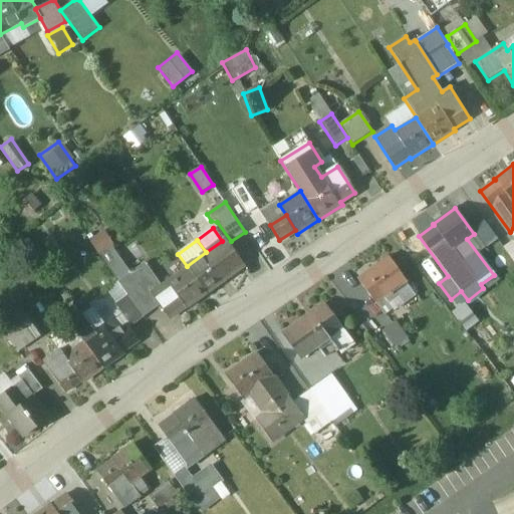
[(206,252),(187,266),(188,267),(207,293),(228,278),(227,277),(242,265),(224,240),(222,241),(206,252)]
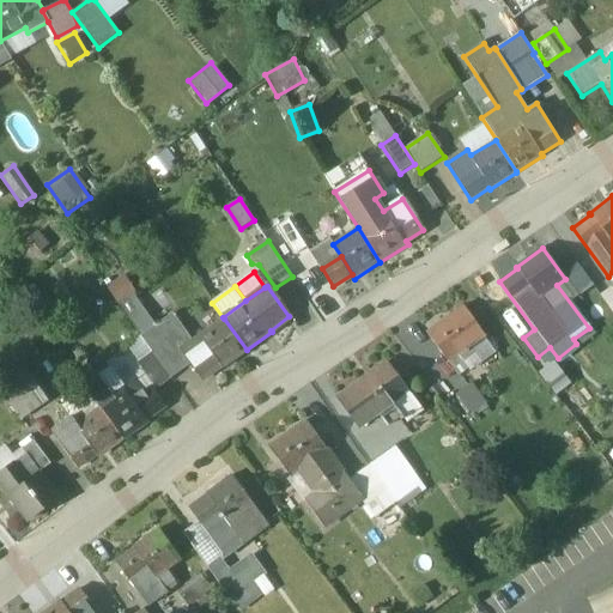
[(485,335),(463,305),(426,333),(448,362),(469,346),(483,337),(485,335)]
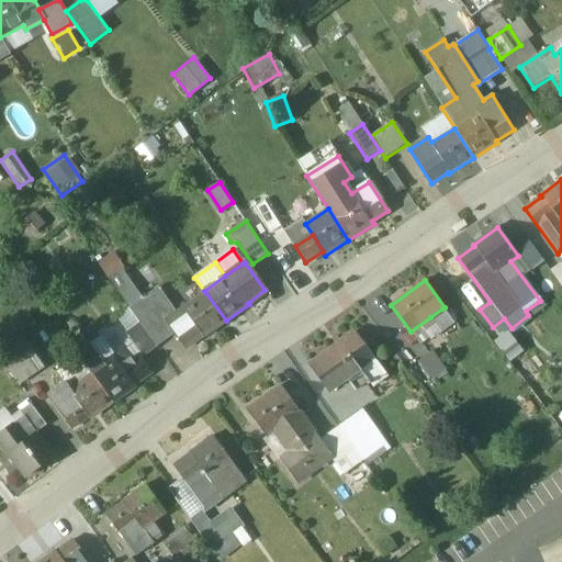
[(177,313),(158,288),(130,308),(139,323),(157,347),(175,334),(166,321),(177,313)]
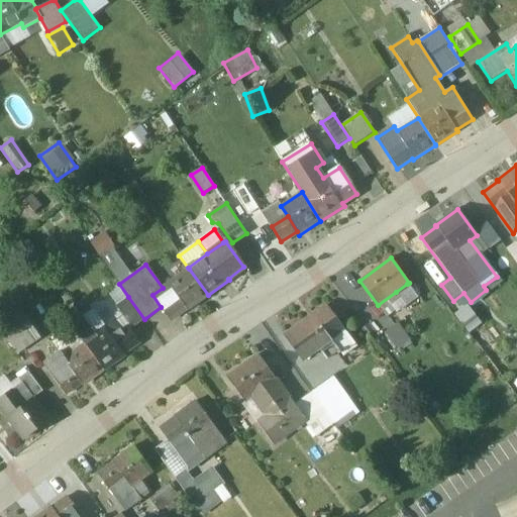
[(163,288),(152,295),(161,307),(171,320),(186,309),(187,310),(208,295),(189,269),(163,288)]
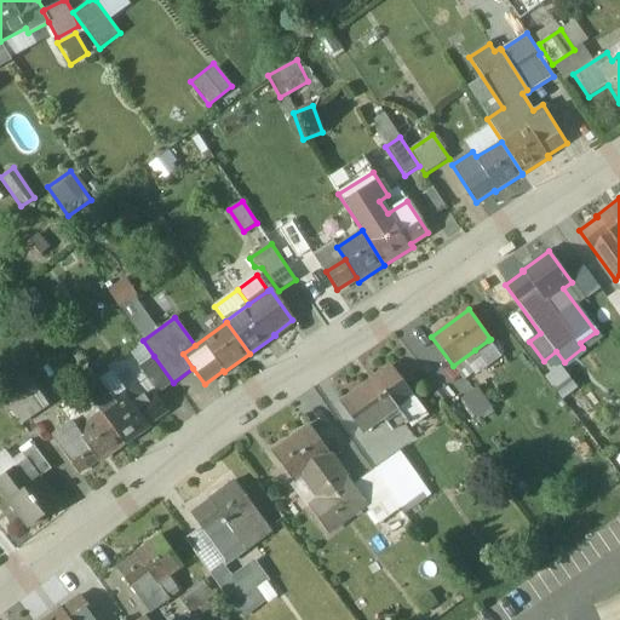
[(499,356),(488,340),(475,350),(480,356),(486,365),(499,356)]
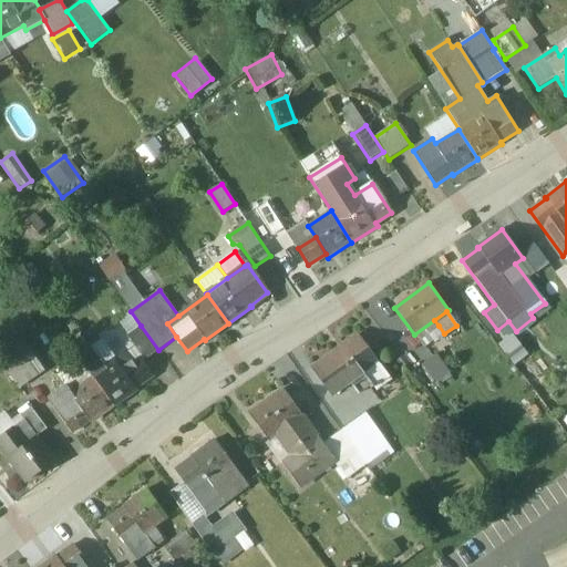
[(434,320),(414,334),(424,348),(434,340),(429,333),(439,326),(434,320)]
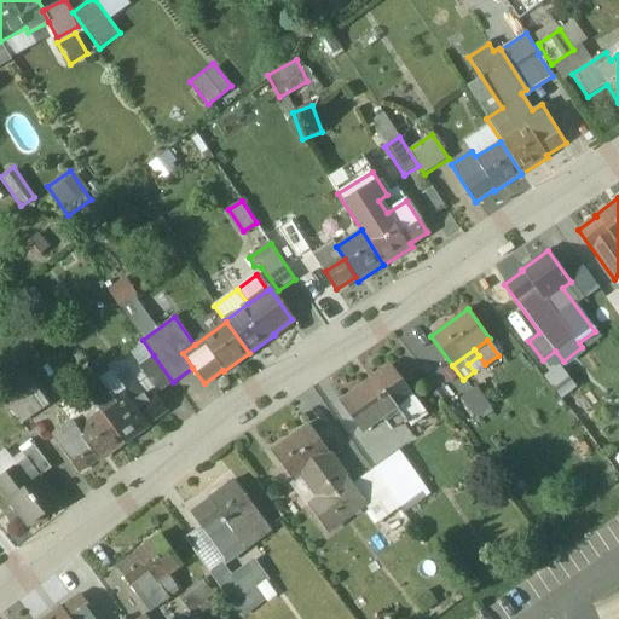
[(173,382),(154,356),(139,366),(158,393),(173,382)]
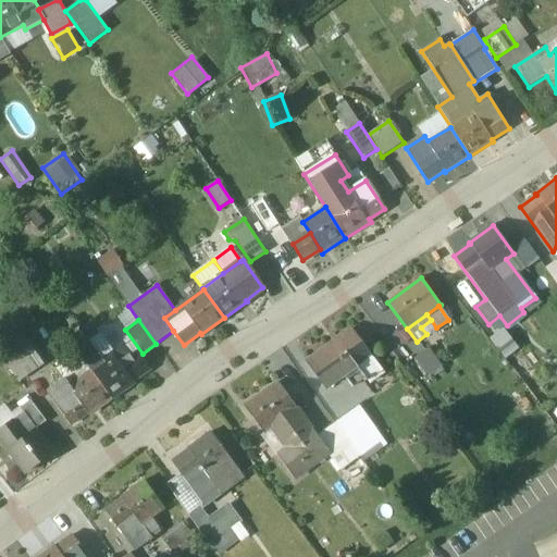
[(351,330),(307,362),(326,388),(343,376),(370,356),(351,330)]
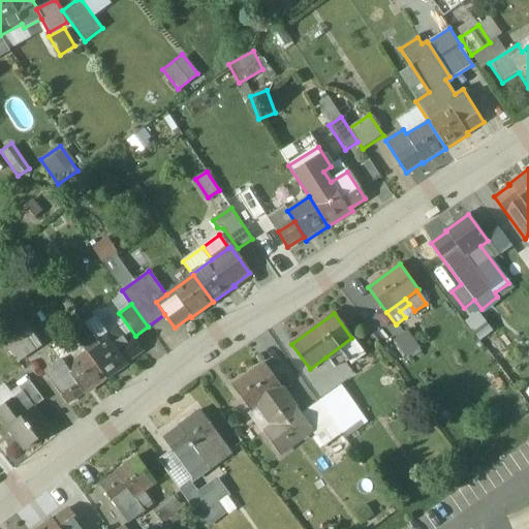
[(26,323),(2,340),(19,363),(41,346),(26,323)]
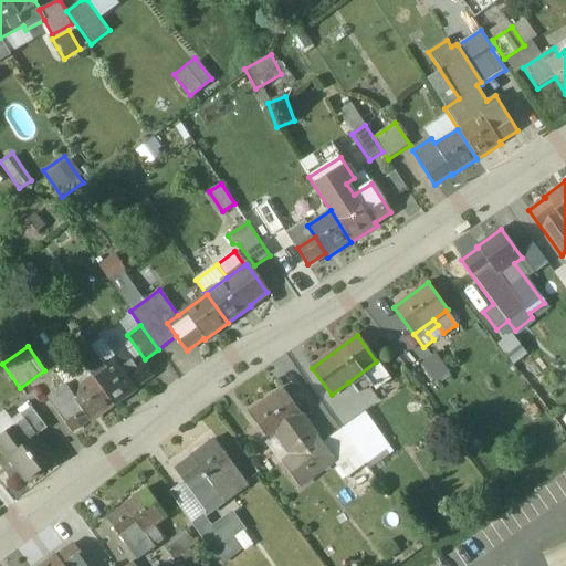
[(125,353),(92,376),(113,405),(114,406),(137,388),(136,388),(153,375),(139,356),(132,362),(125,353)]
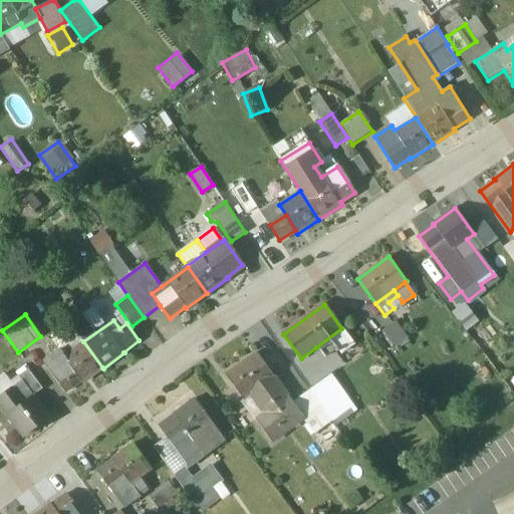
[(408,338),(396,321),(382,331),(395,347),(408,338)]
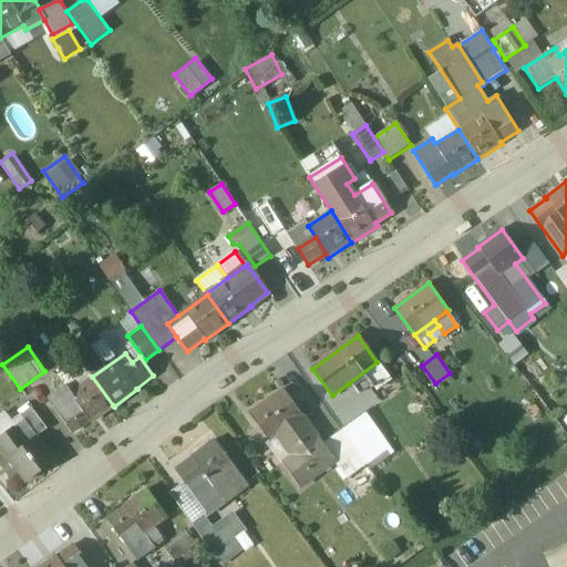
[(79,360),(57,375),(64,387),(65,385),(71,393),(92,378),(79,360)]
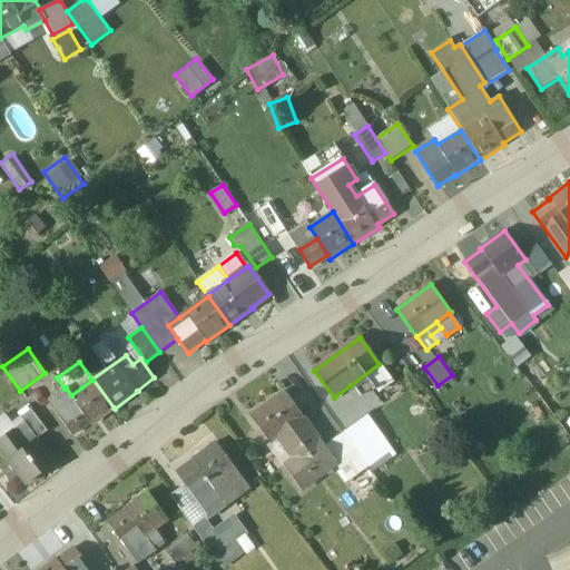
[(379,364),(351,385),(360,396),(371,389),(373,391),(375,389),(377,392),(392,381),(379,364)]
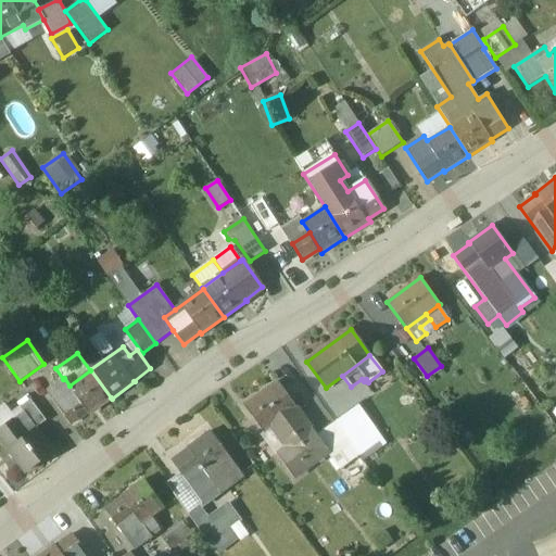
[(90,370),(70,386),(64,378),(63,379),(47,391),(71,425),(88,413),(89,414),(111,397),(90,369),(90,370)]
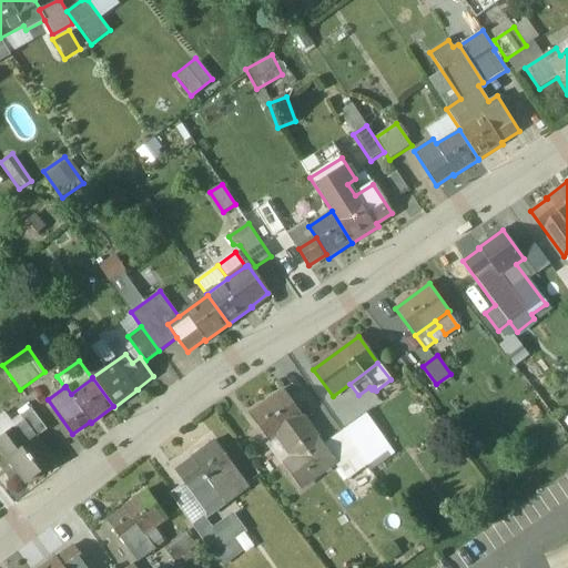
[(284,391),(250,415),(270,442),(276,437),(304,417),(284,391)]
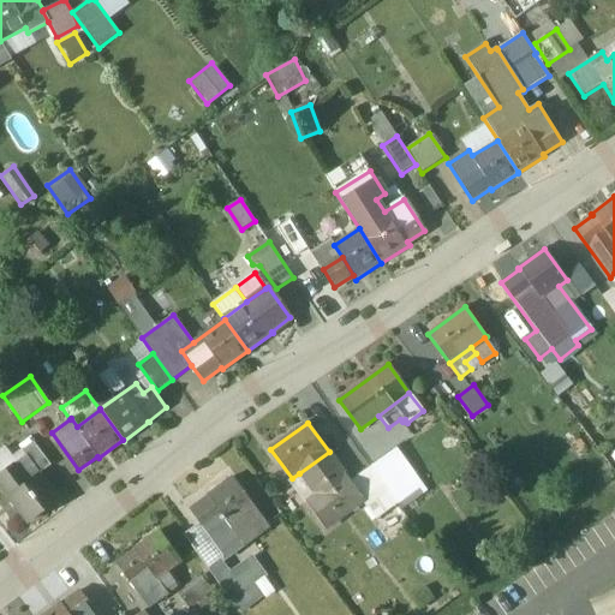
[(51,465),(34,442),(23,451),(27,457),(40,475),(51,465)]
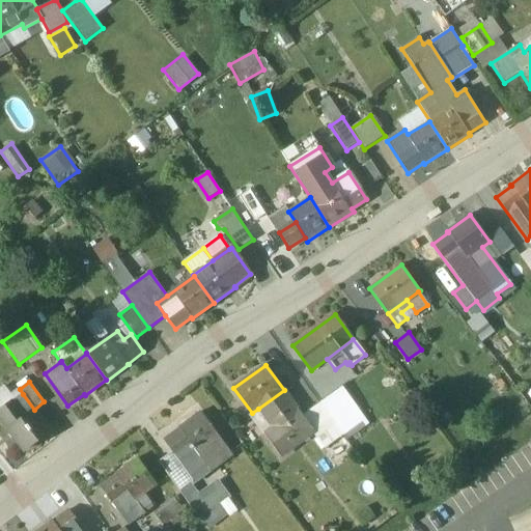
[(341,387),(319,402),(335,424),(356,410),(357,409),(341,387)]
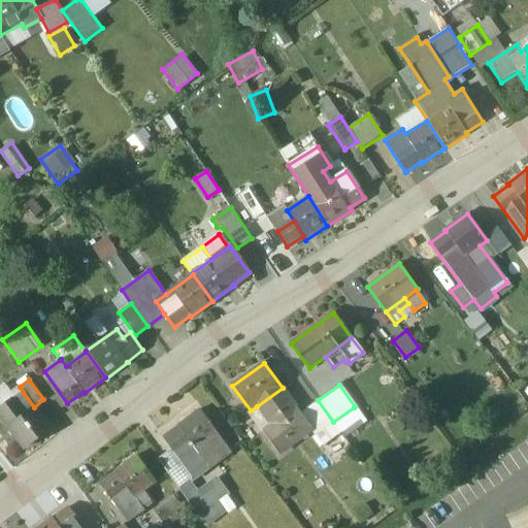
[(300,413),(283,388),(257,406),(271,426),(263,431),(279,453),(311,430),(311,429),(300,413)]
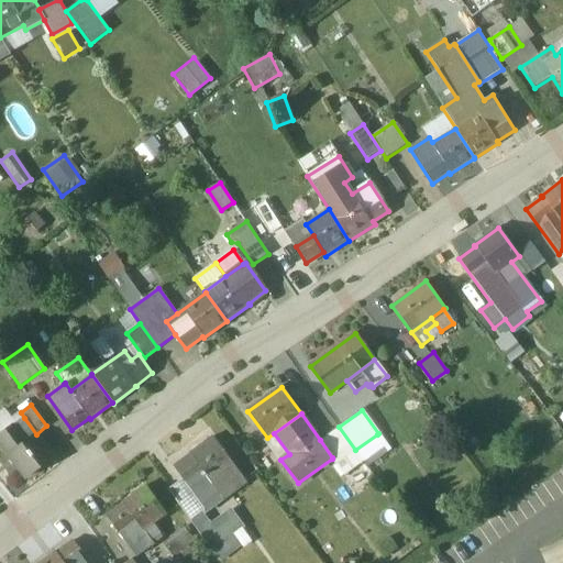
[(36,434),(24,418),(14,424),(28,441),(36,434)]
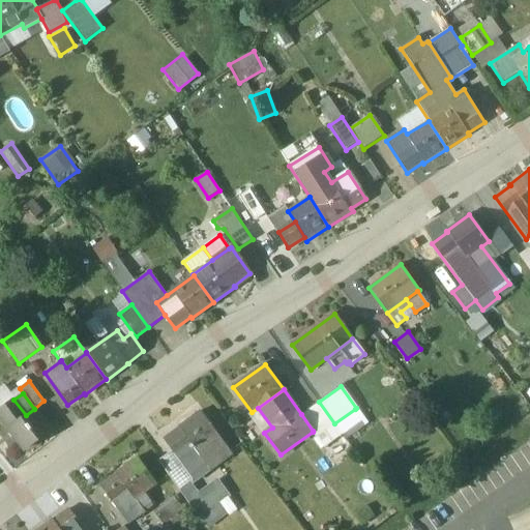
[(13,400),(0,410),(0,415),(9,428),(26,415),(13,400)]
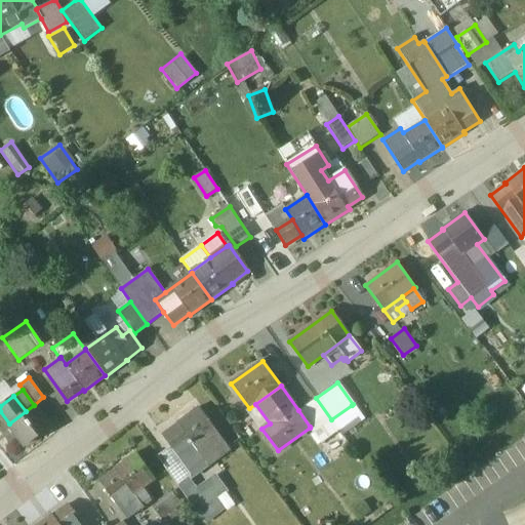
[(331,419),(316,398),(298,410),(310,427),(310,428),(321,443),(339,430),(331,419)]
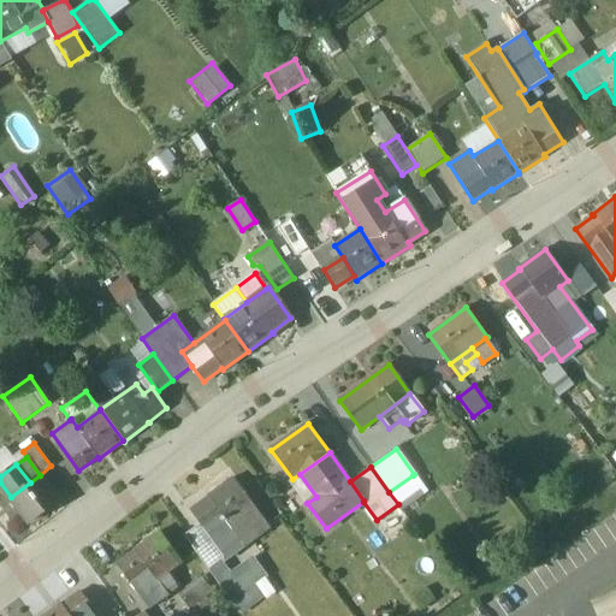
[(11,497),(10,498),(29,523),(59,501),(40,475),(30,483),(11,497)]
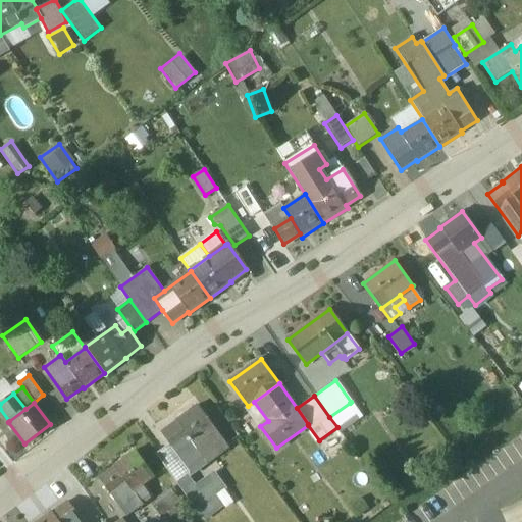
[(350,403),(329,417),(337,427),(357,413),(350,403)]
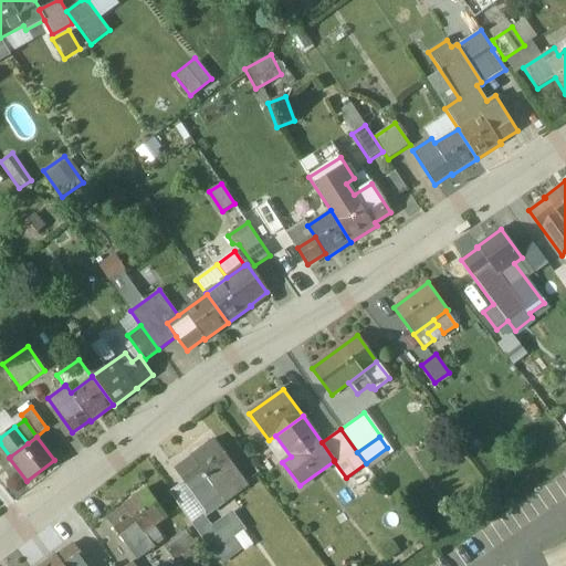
[(191,458),(175,470),(184,482),(205,511),(222,498),(212,484),(236,468),(215,439),(191,457),(191,458)]
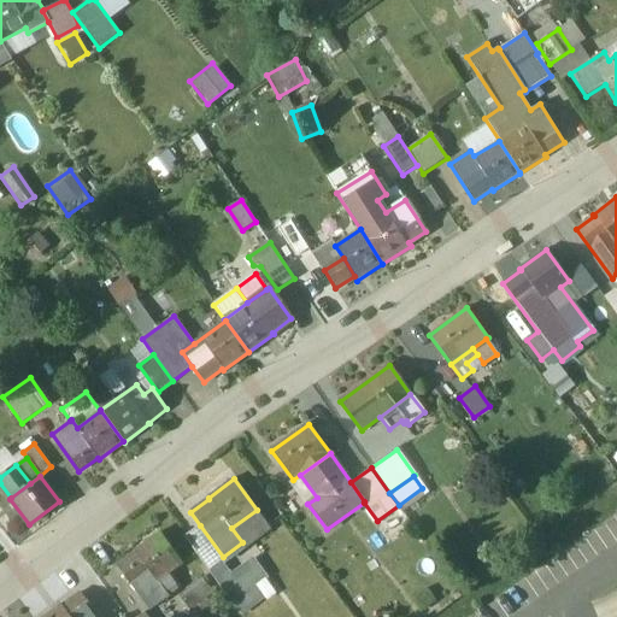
[(257,510),(231,528),(242,542),(268,524),(257,510)]
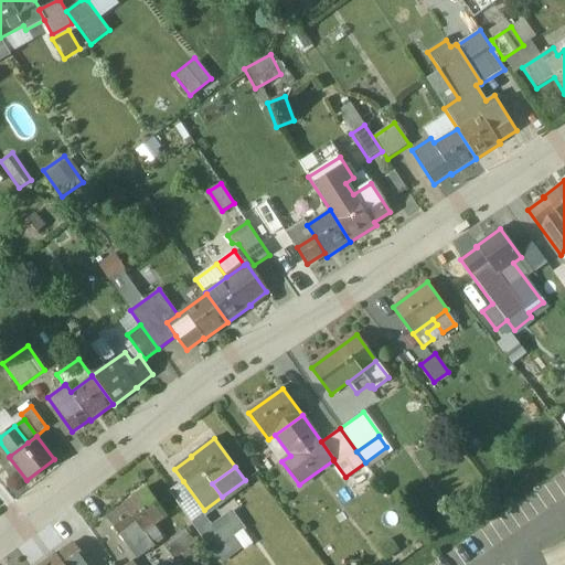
[(204,510),(183,481),(169,491),(192,524),(204,515),(206,513),(204,510)]
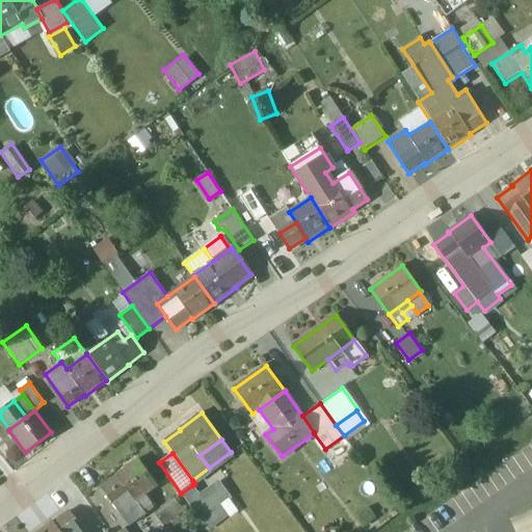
[(138,459),(116,475),(116,476),(101,488),(129,527),(145,514),(142,510),(152,504),(145,495),(157,486),(138,459)]
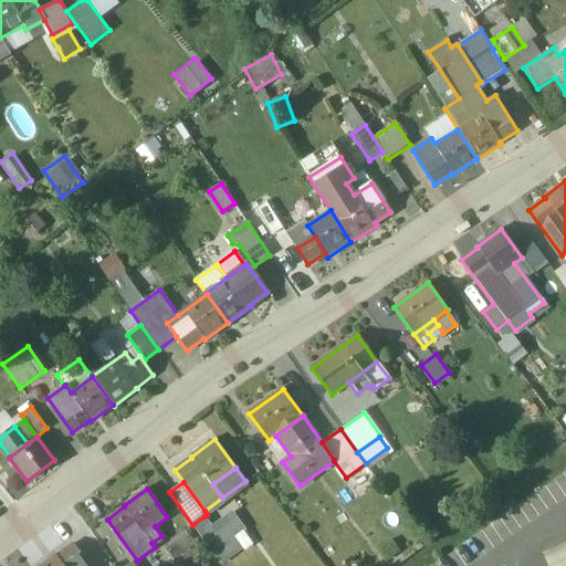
[(233,514),(213,528),(222,540),(242,525),(233,514)]
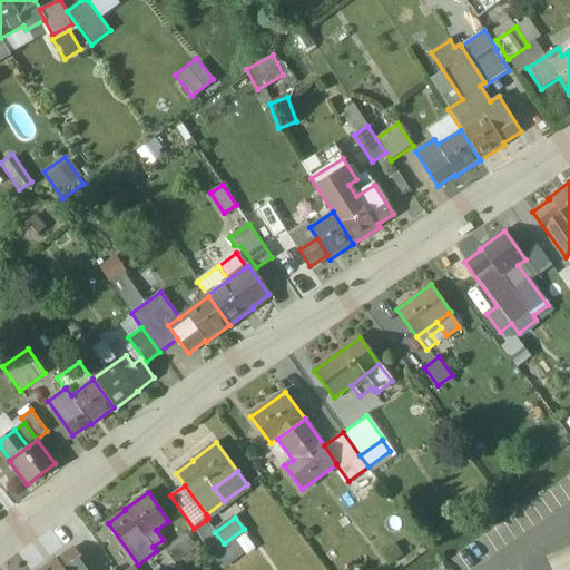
[(215,532),(206,520),(194,529),(223,568),(235,558),(224,543),(215,532)]
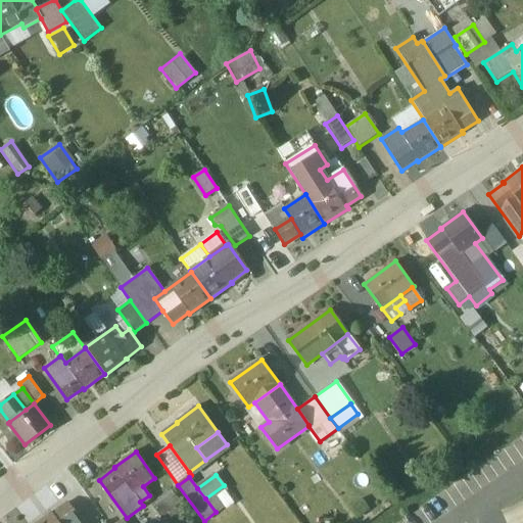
[(171,491),(154,504),(163,517),(181,505),(171,491)]
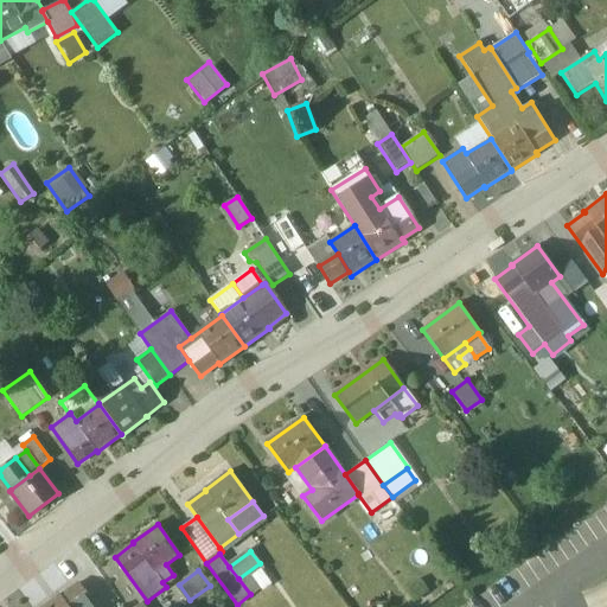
[(420,580),(406,590),(413,601),(427,590),(420,580)]
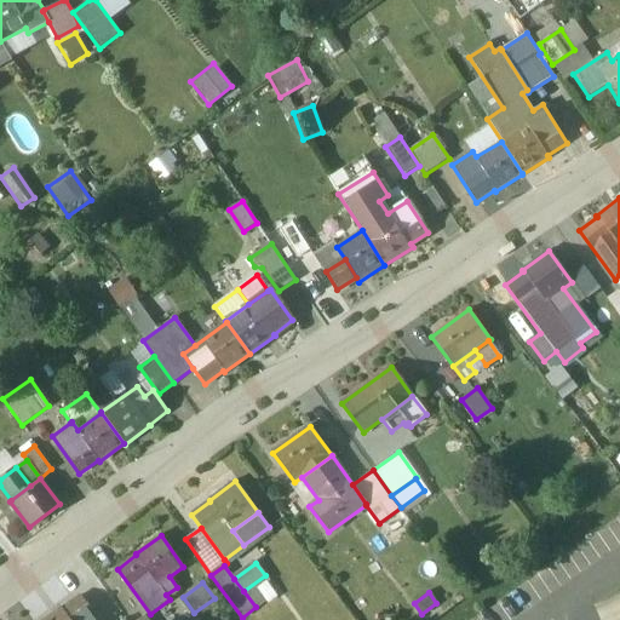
[(62,608),(44,619),(98,619),(81,596),(63,609),(62,608)]
